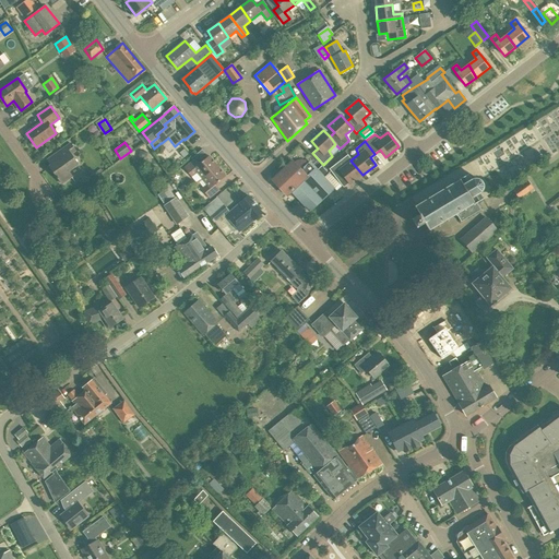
[(62,183),(72,177),(69,171),(79,164),(71,155),(76,152),(70,143),(56,153),(60,158),(49,166),(62,183)]
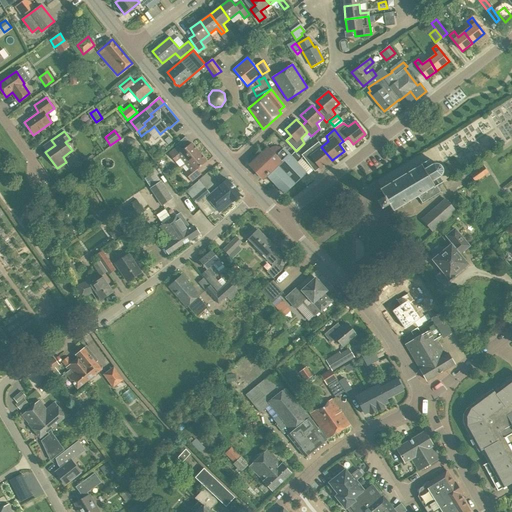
[(114,144),(122,157),(128,153),(120,140),(114,144)]
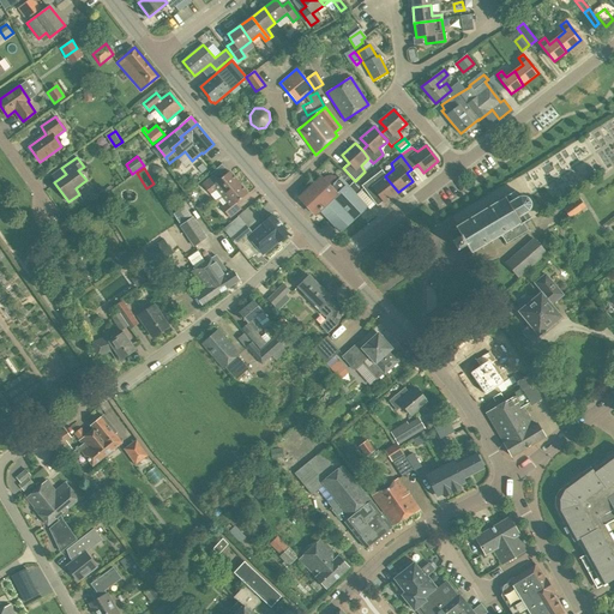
[(385,176),(386,175),(381,170),(361,186),(373,202),(380,197),(384,203),(398,192),(385,176)]
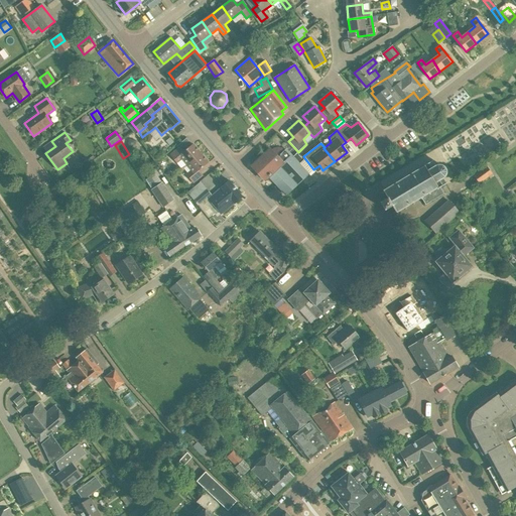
[(186,164),(200,152),(192,144),(183,152),(179,147),(178,148),(177,148),(169,154),(176,163),(181,159),(186,164)]
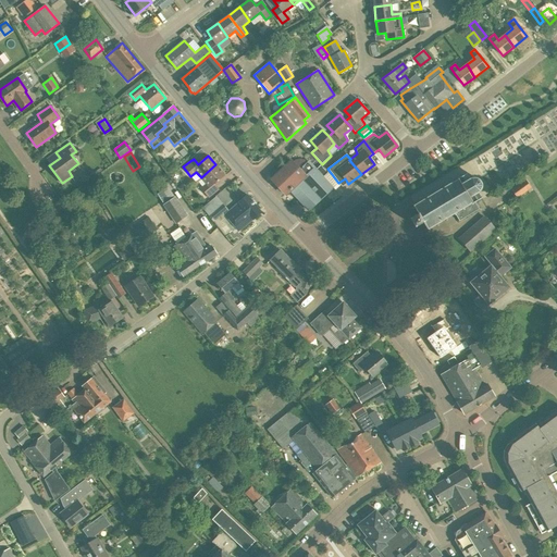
[(299,170),(291,161),(271,180),(285,195),(289,190),(309,210),(333,188),(308,162),(299,170)]
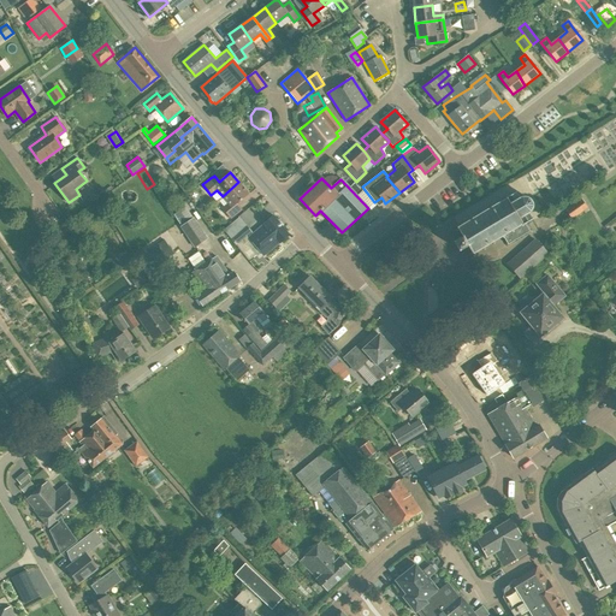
[(238,182),(223,196),(227,203),(221,208),(231,219),(242,209),(237,203),(249,195),(238,182)]
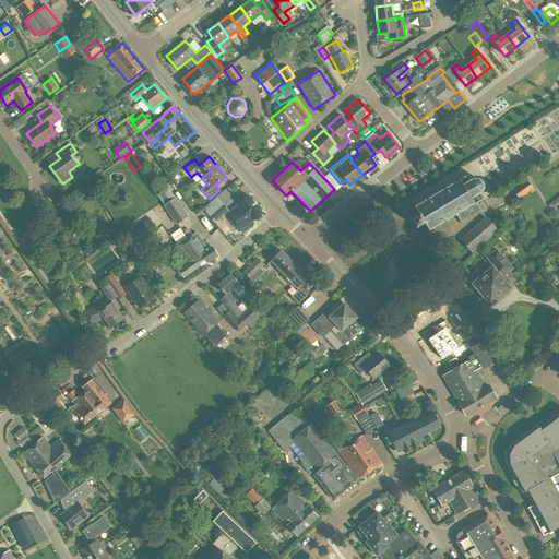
[(472,180),(468,174),(460,179),(459,178),(412,206),(414,210),(416,209),(419,214),(412,219),(417,227),(425,223),(428,228),(426,229),(428,234),(456,216),(461,222),(480,210),(476,203),(483,199),(479,193),(482,192),(483,190),(484,188),(483,186),(483,183),(482,181),(479,180),(478,179),(475,179),(472,180)]
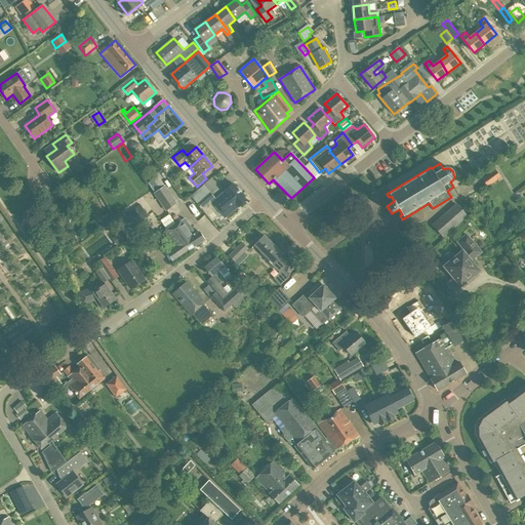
[(487,187),(500,177),(495,169),(481,178),(487,187)]
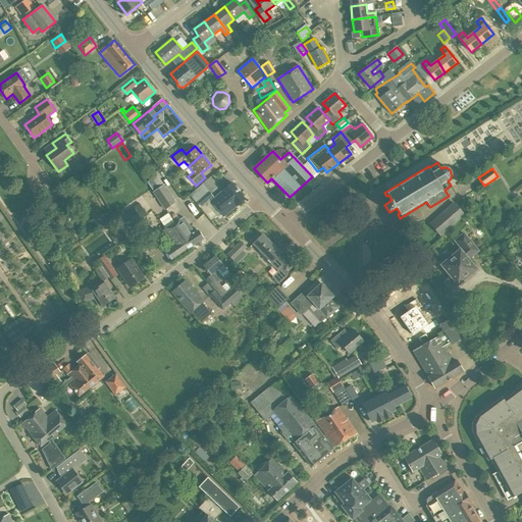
[(237,206),(245,199),(231,183),(223,190),(210,201),(214,206),(211,209),(217,217),(221,214),(223,217),(237,206)]
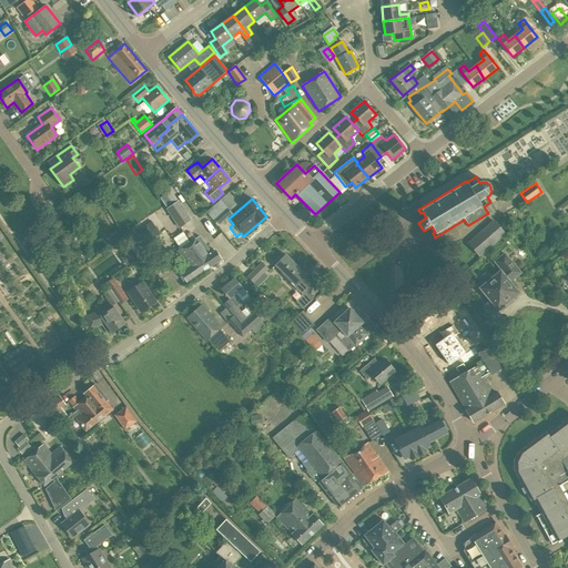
[(179,229),(192,220),(179,201),(165,210),(179,229)]
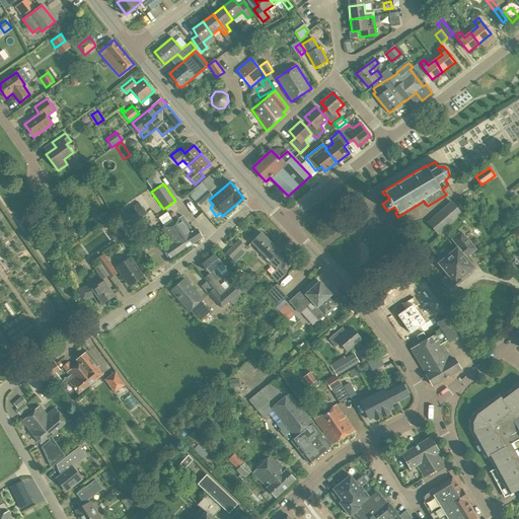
[(208,190),(196,201),(200,206),(212,196),(208,190)]
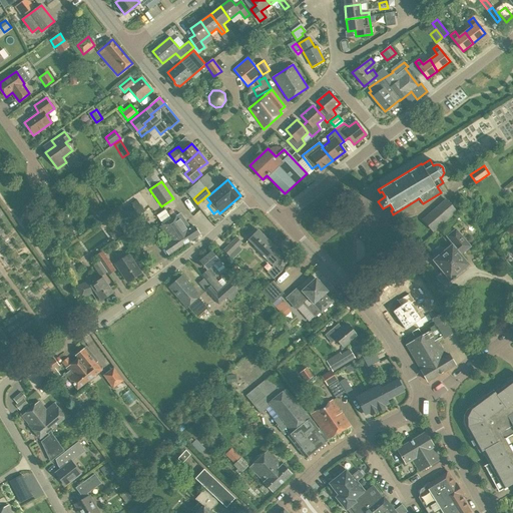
[(146,202),(141,196),(122,209),(120,207),(114,212),(111,208),(89,221),(93,226),(112,214),(126,237),(131,235),(129,232),(140,227),(134,218),(144,211),(152,208),(147,201),(146,202)]
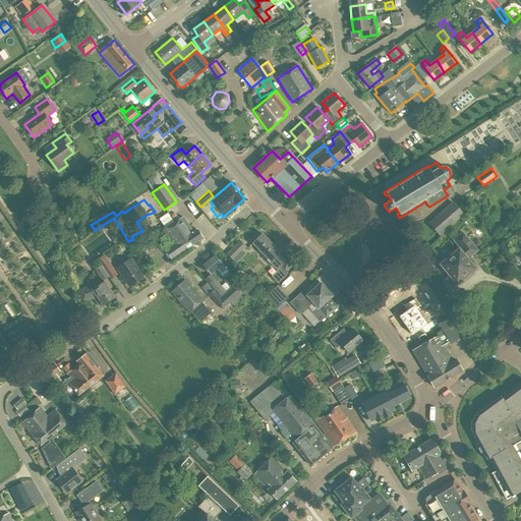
[(440,236),(464,215),(453,201),(428,223),(440,236)]
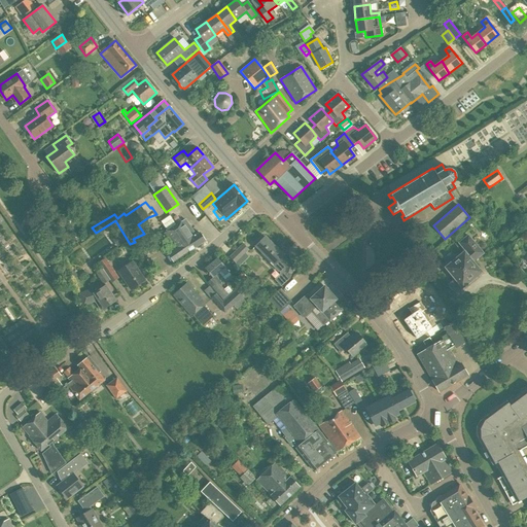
[(168,227),(177,222),(173,215),(164,220),(168,227)]
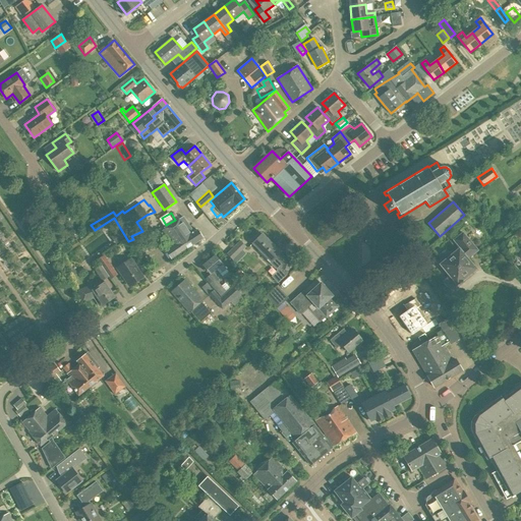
[(171,225),(187,248),(204,238),(197,230),(193,233),(182,217),(171,225)]
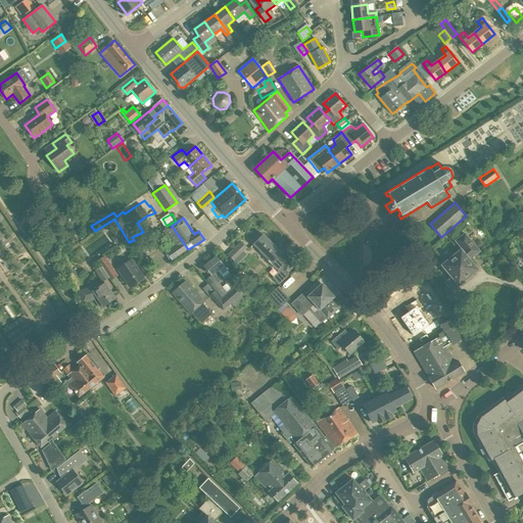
[(172,260),(188,249),(172,226),(161,233),(170,245),(164,249),(172,260)]
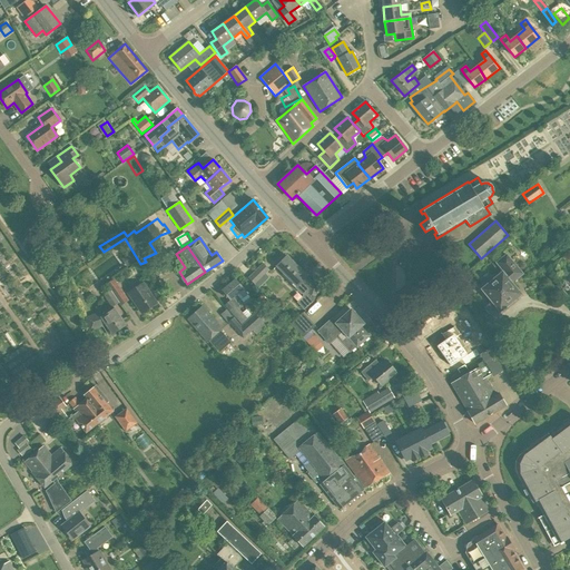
[(503,308),(509,305),(509,301),(519,293),(511,283),(522,273),(507,255),(497,263),(504,272),(482,290),(492,301),(483,307),(491,316),(501,308),(503,308)]
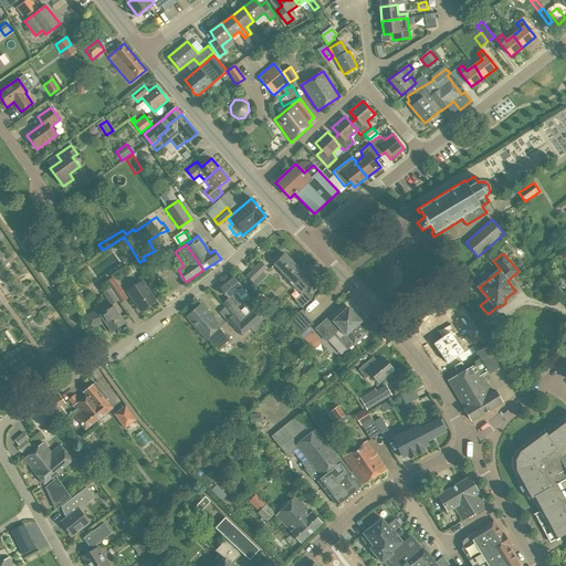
[(310,281),(304,275),(284,254),(274,264),(285,276),(284,279),(292,286),(292,285),(299,292),(301,292),(300,296),(295,301),(302,307),(311,300),(316,282),(310,280),(310,281)]
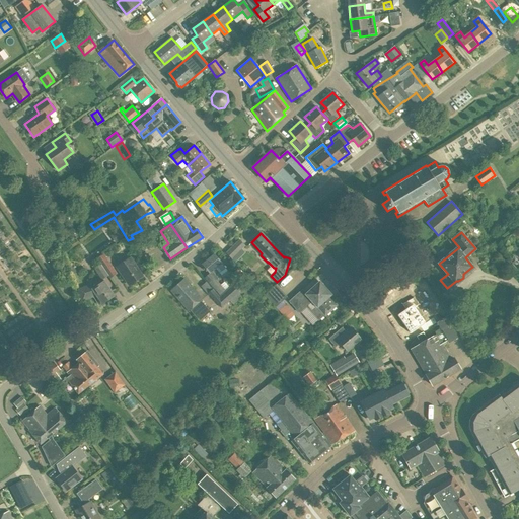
[(91,256),(115,246),(109,236),(87,246),(91,256)]
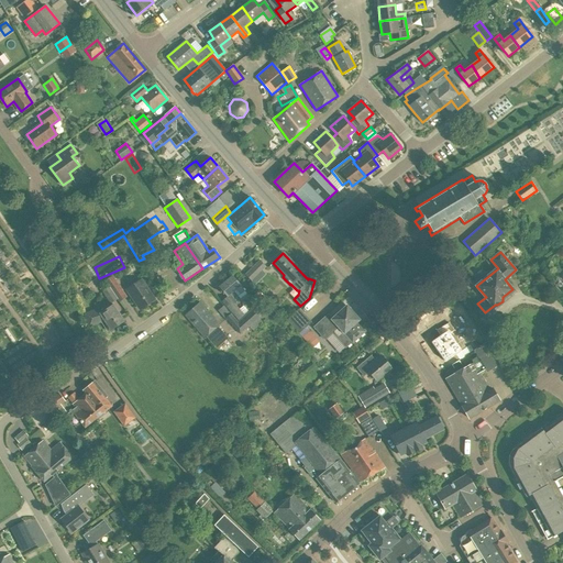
[(260,260),(244,275),(258,289),(264,284),(256,276),(267,266),(260,260)]
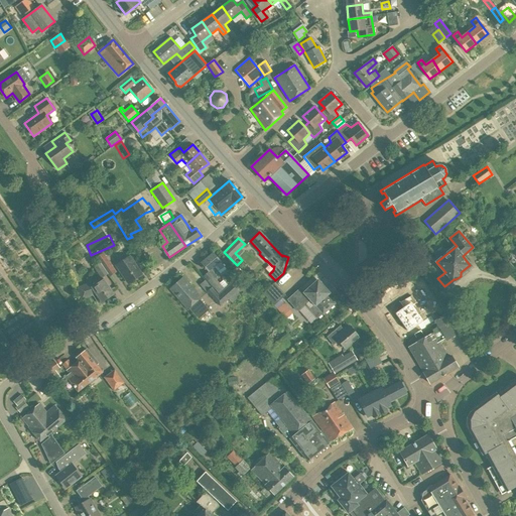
[(420,251),(411,256),(414,262),(424,257),(420,251)]
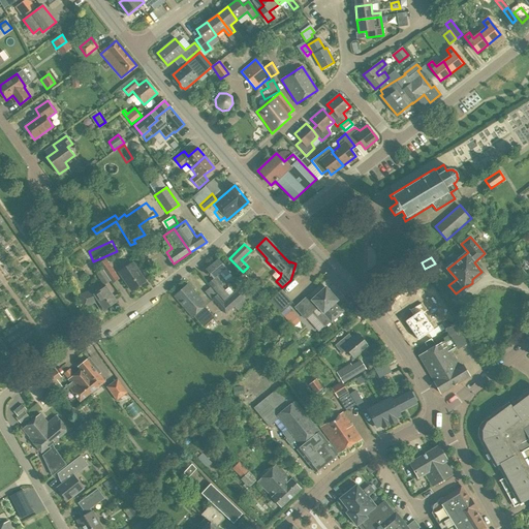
[(119,279),(105,259),(98,265),(101,270),(110,282),(112,284),(119,279)]
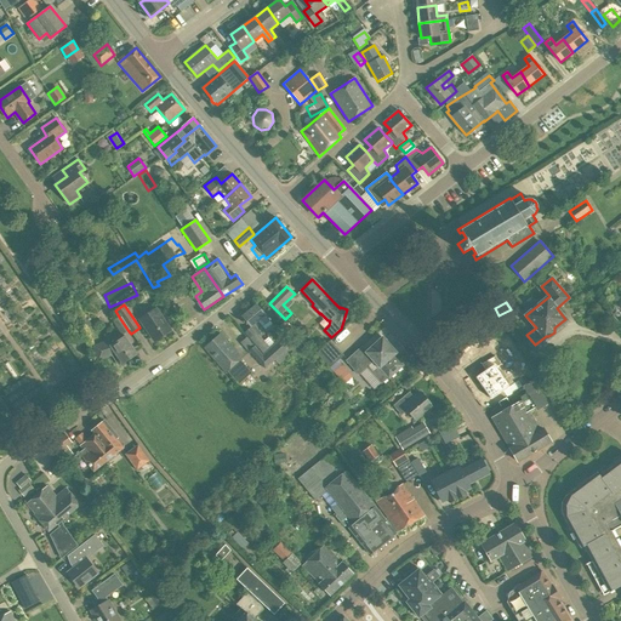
[(262,328),(271,320),(266,314),(257,305),(241,317),(251,326),(258,336),(263,331),(261,328),(262,326),(262,328)]
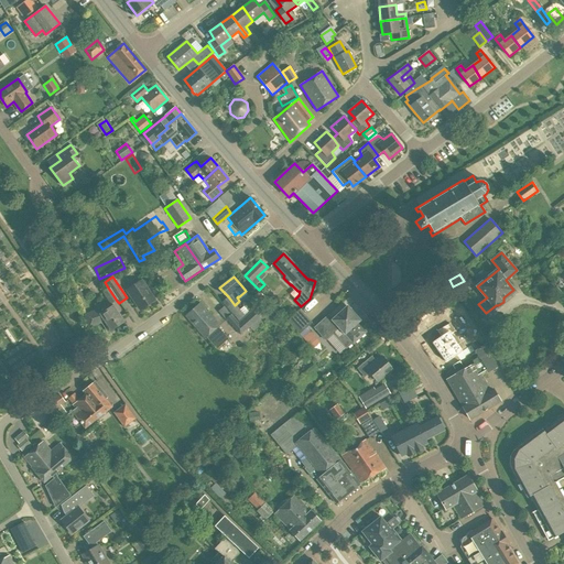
[(140,310),(155,300),(142,280),(127,291),(140,310)]
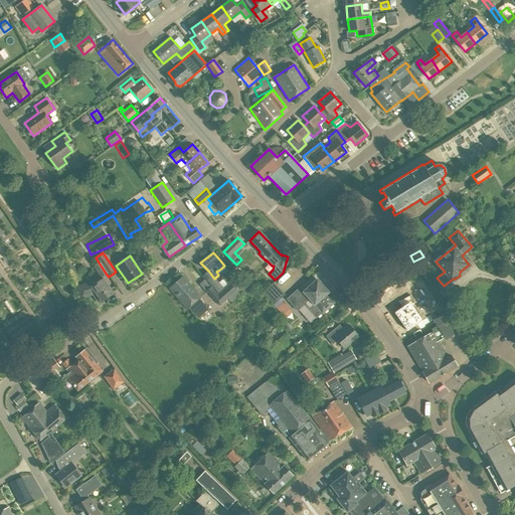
[(107,275),(99,263),(93,267),(101,279),(107,275)]
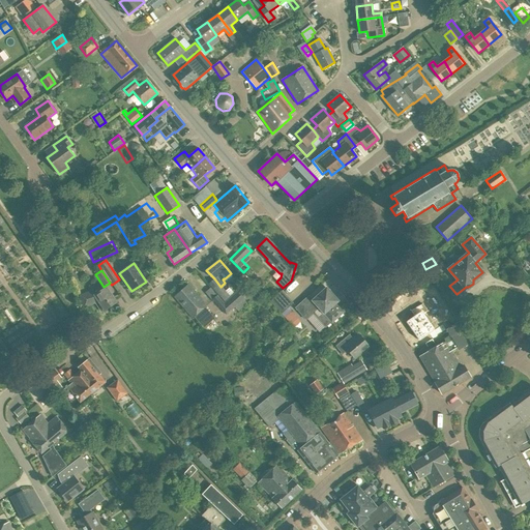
[(241,285),(248,278),(243,273),(237,280),(241,285)]
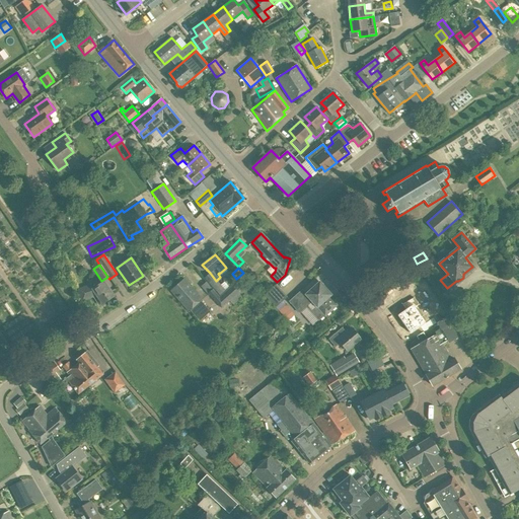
[(210,273),(204,278),(220,296),(225,291),(216,281),(210,273)]
